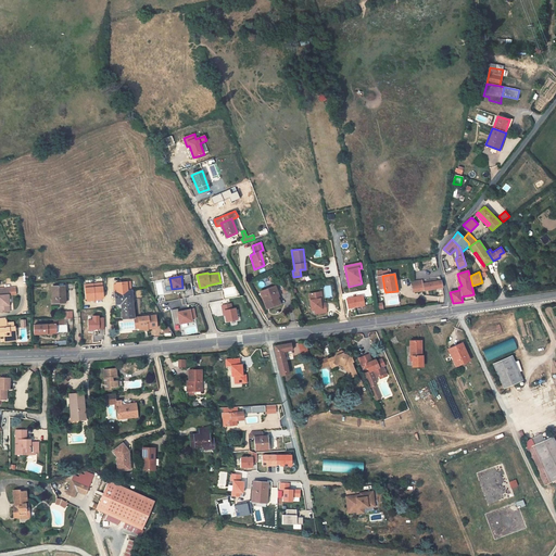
[(425,291),(422,280),(414,281),(415,292),(425,291)]
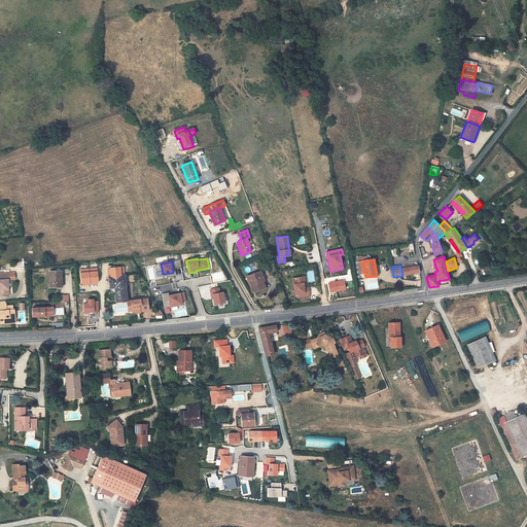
[(109,272),(110,285),(115,285),(115,288),(116,293),(117,303),(128,302),(128,301),(126,275),(125,267),(110,268),(110,270),(111,272),(109,272)]
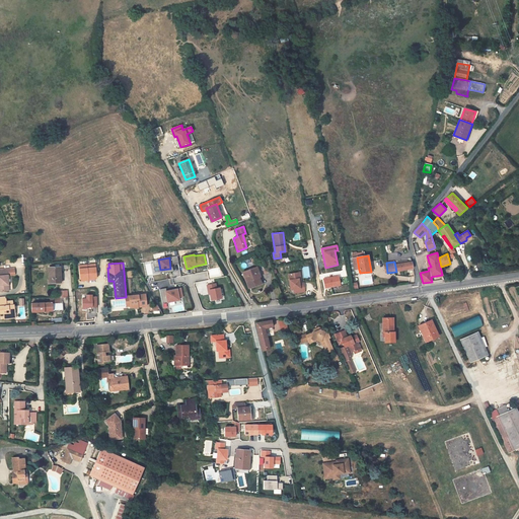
[(395,265),(396,272),(413,269),(412,263),(395,265)]
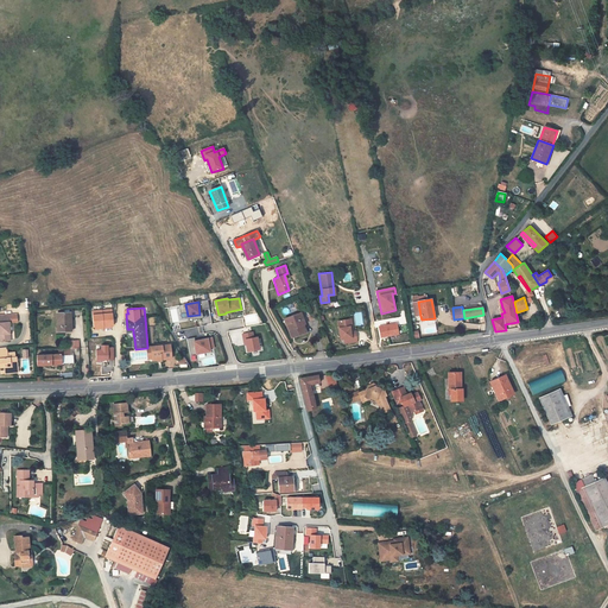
[(113,309),(93,311),(94,327),(96,327),(99,327),(103,327),(109,325),(112,325),(114,325),(113,309)]
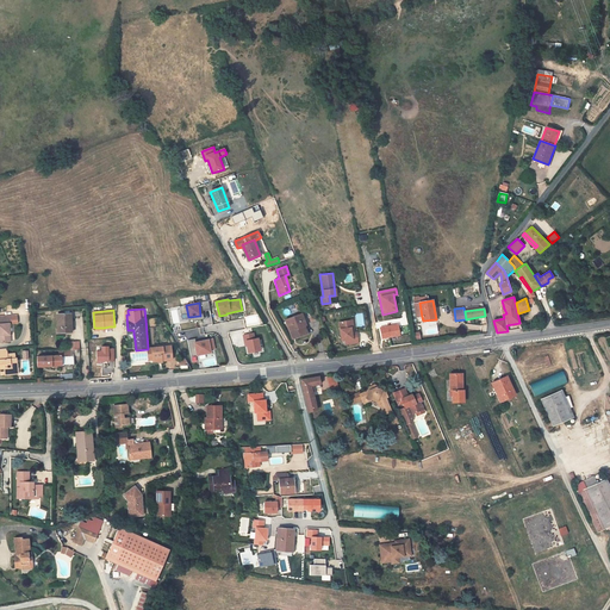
[(12,312),(0,313),(0,323),(0,324),(1,332),(4,332),(5,340),(13,338),(12,321),(12,319),(19,318),(19,312),(12,312)]
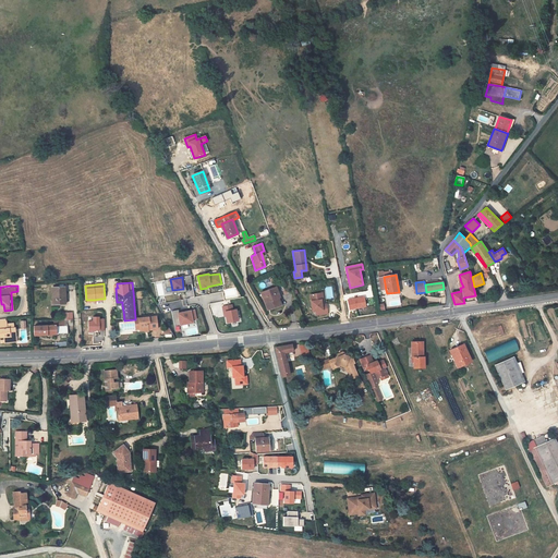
[(64,287),(53,288),(55,301),(51,301),(52,305),(65,304),(64,287)]
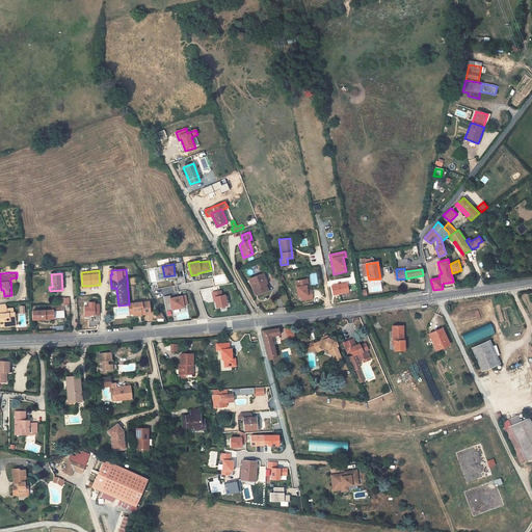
[(261,274),(247,280),(254,296),(265,291),(263,284),(265,284),(261,274)]
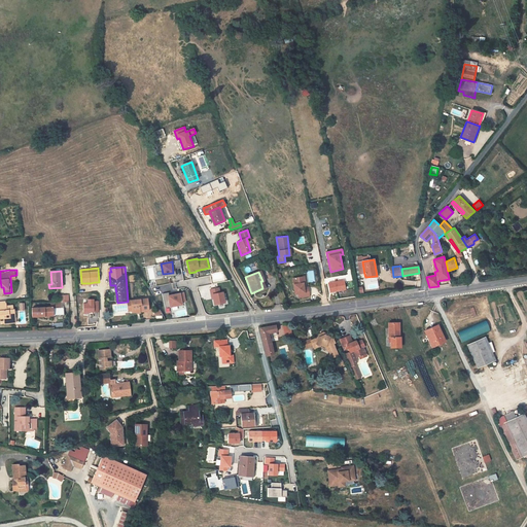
[(302,288),(301,277),(290,278),(293,293),(296,293),(296,297),(308,295),(307,287),(304,287),(302,288)]
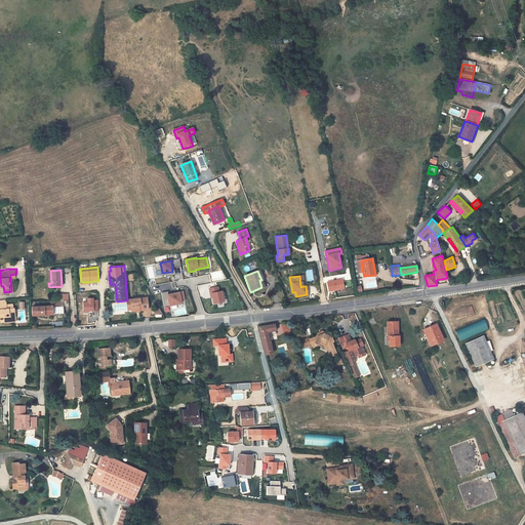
[(342,279),(327,282),(329,292),(345,289),(342,279)]
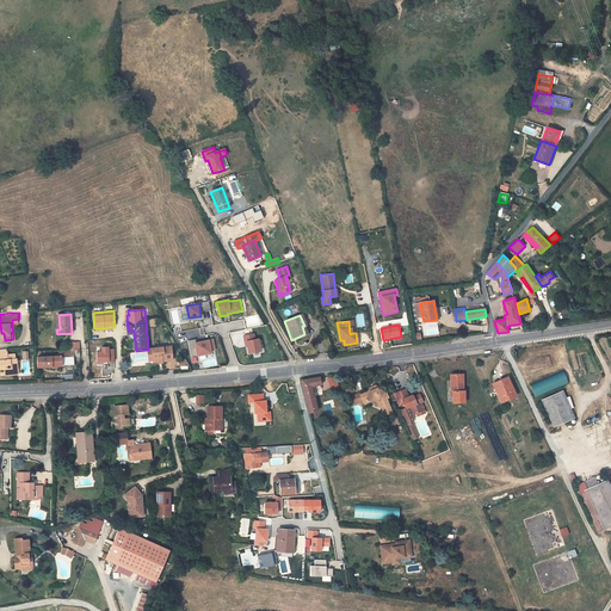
[(259,339),(255,340),(254,334),(244,335),(246,346),(247,346),(250,355),(261,351),(259,339)]
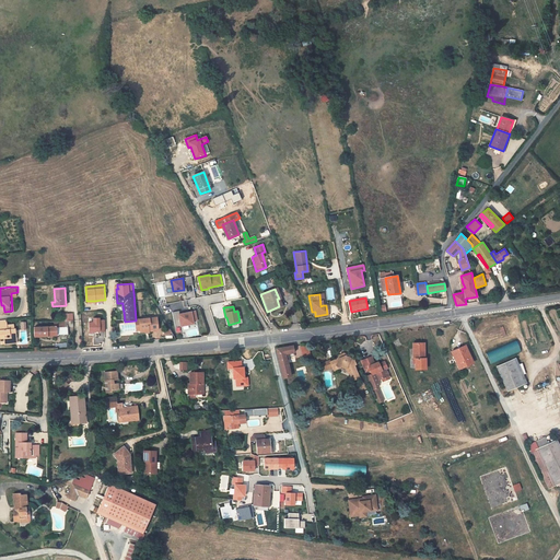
[(194,324),(194,322),(198,321),(196,311),(178,314),(182,327),(194,324)]
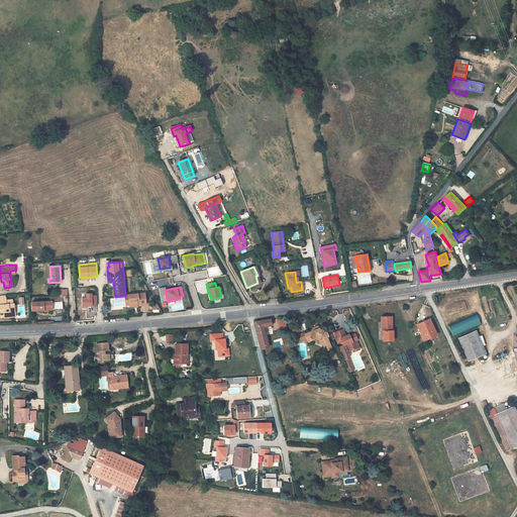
[(146,305),(145,293),(129,295),(125,295),(125,296),(125,298),(129,297),(130,305),(130,307),(139,306),(146,305)]
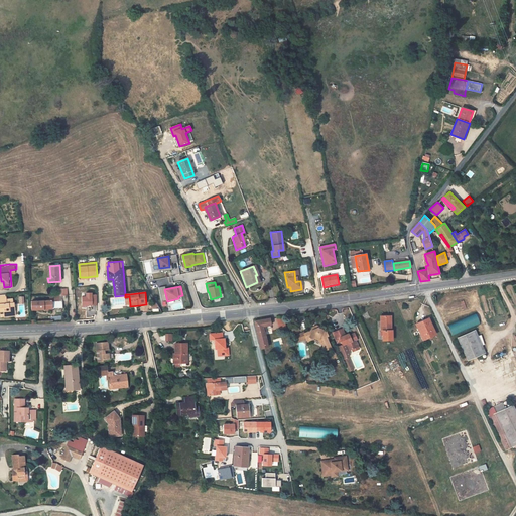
[(86,293),(86,297),(83,297),(83,306),(93,306),(93,305),(96,304),(96,295),(92,295),(92,293),(86,293)]
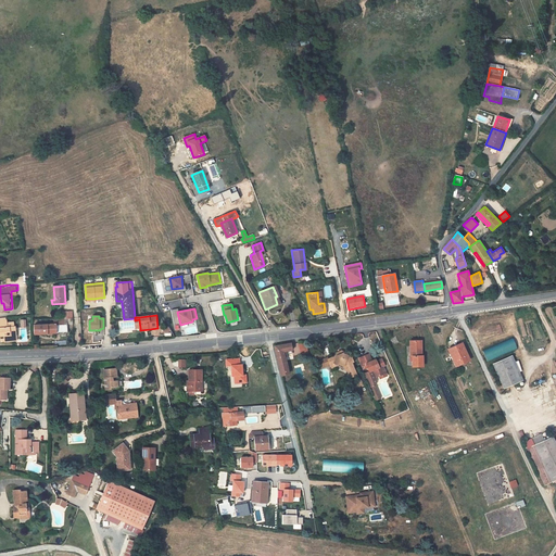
[(64,323),(64,318),(57,318),(55,323),(34,325),(35,335),(60,333),(70,332),(67,321),(64,323)]
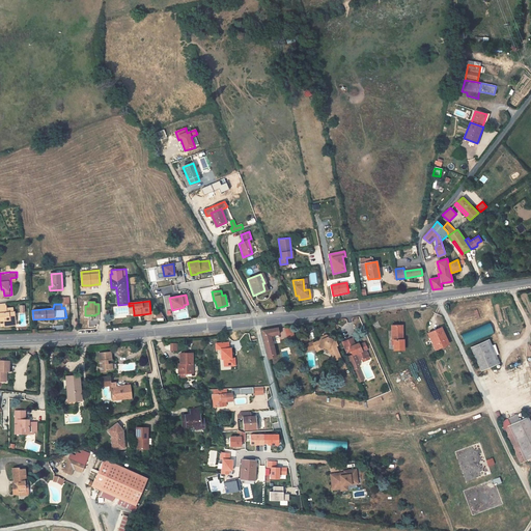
[(6,309),(6,305),(0,305),(0,320),(3,320),(3,325),(9,324),(8,323),(15,322),(14,312),(12,308),(6,309)]
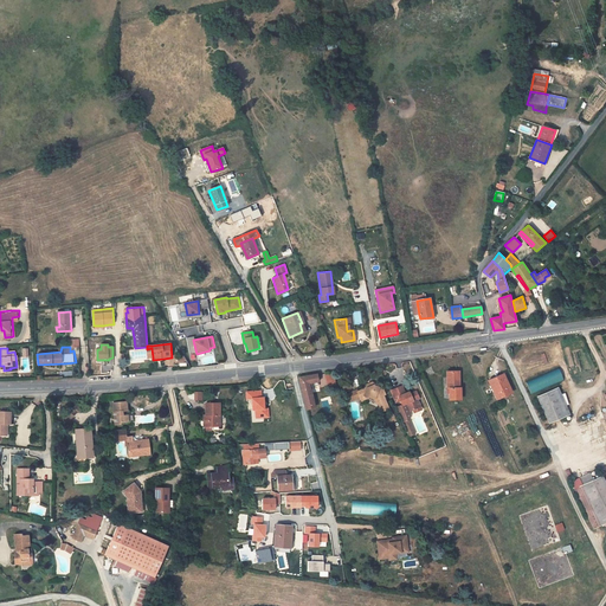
[(562,380),(559,369),(528,382),(532,393),(562,380)]
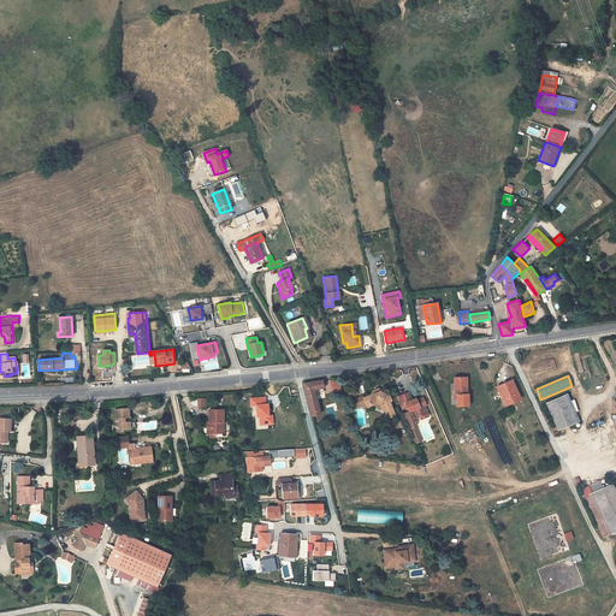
[(462,378),(452,378),(454,395),(456,395),(456,406),(467,406),(466,392),(463,392),(462,378)]
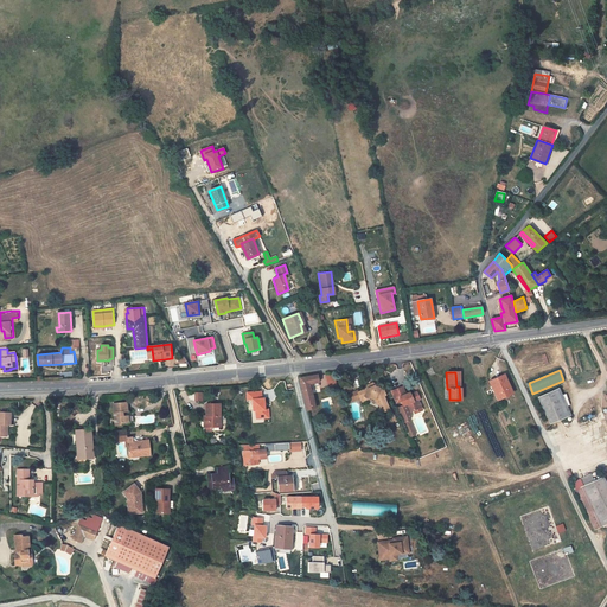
[(503,374),(489,381),(497,400),(511,393),(503,374)]
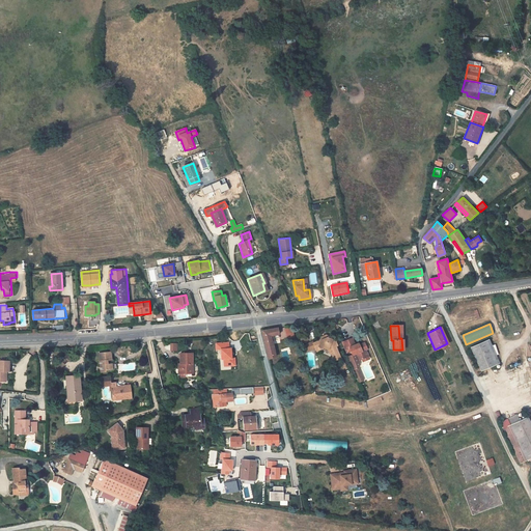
[(281,335),(280,329),(262,332),(269,357),(276,355),(273,341),(276,340),(276,336),(281,335)]
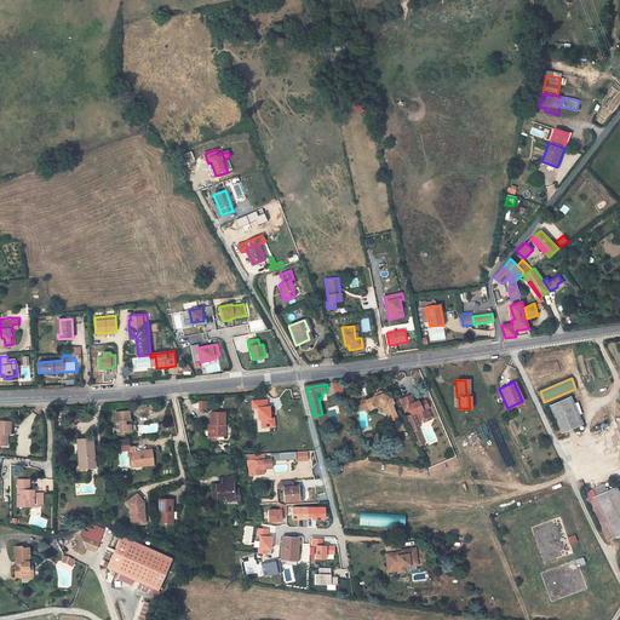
[(373,392),(367,395),(369,402),(372,401),(378,402),(378,401),(384,403),(385,408),(388,407),(389,409),(388,413),(389,417),(399,413),(392,399),(395,399),(390,390),(388,391),(383,389),(382,386),(374,389),(373,392)]
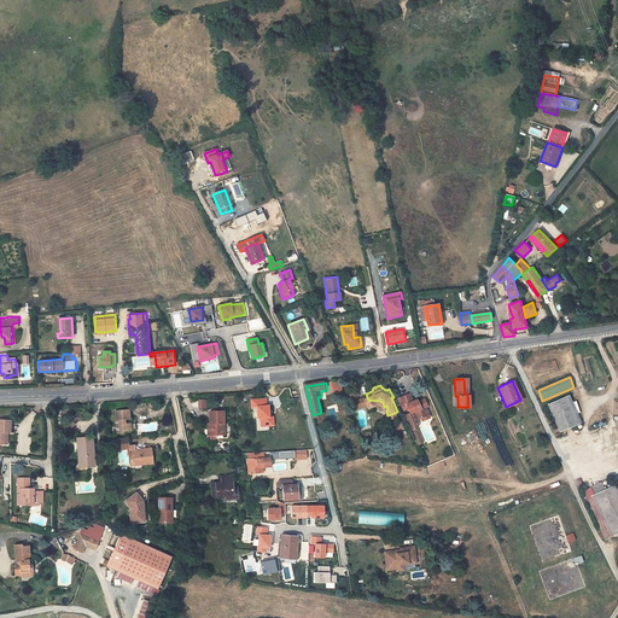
[(409,389),(398,394),(404,406),(409,404),(412,408),(406,410),(412,425),(418,423),(419,419),(418,415),(423,413),(426,412),(424,406),(427,404),(426,402),(426,398),(427,398),(425,394),(419,396),(414,398),(414,396),(412,391),(410,391),(409,389)]
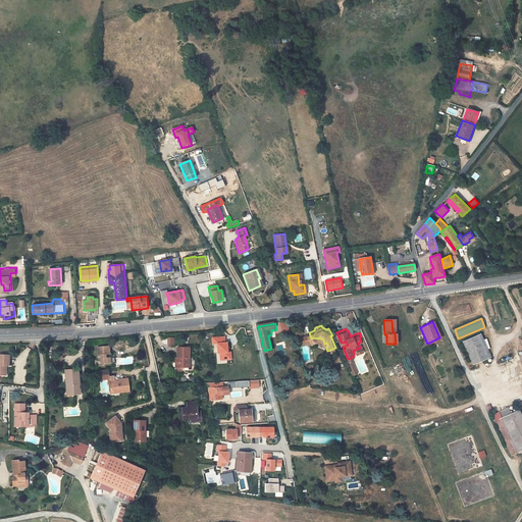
[(481,334),(478,335),(488,359),(491,357),(481,334)]
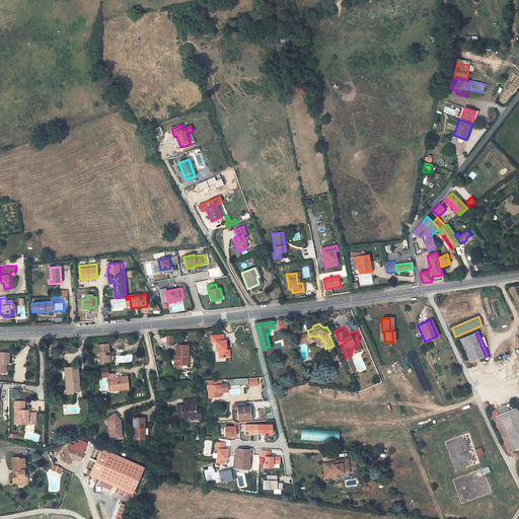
[(475,334),(461,340),(470,363),(486,357),(475,334)]
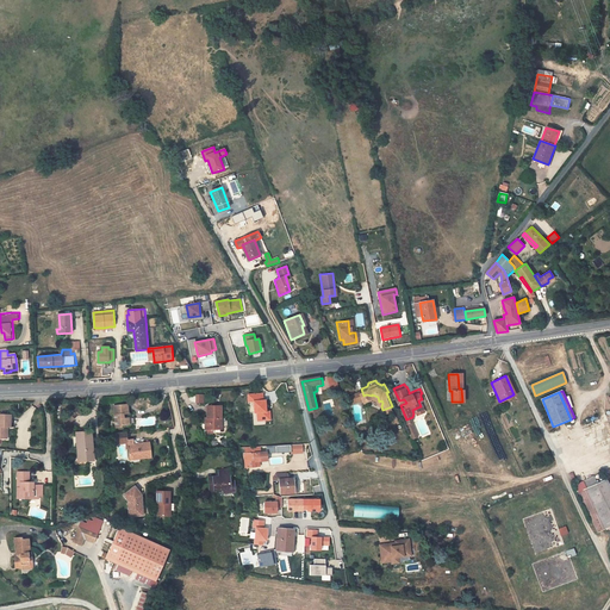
[(263,400),(262,393),(248,394),(248,402),(254,402),(255,412),(257,412),(257,421),(271,421),(271,411),(267,411),(267,400),(263,400)]
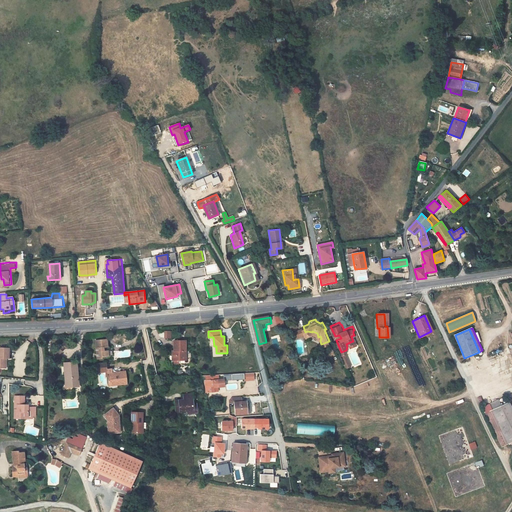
[(72,344),(71,337),(65,337),(66,339),(65,340),(63,339),(59,344),(61,345),(60,346),(58,346),(58,353),(61,352),(61,356),(62,361),(66,361),(65,355),(65,348),(69,344),(72,344)]
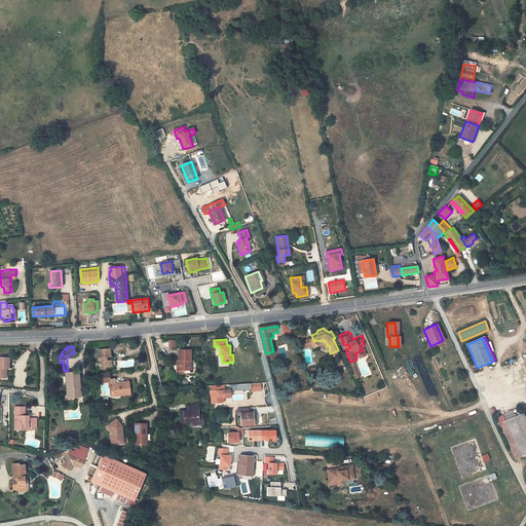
[(112,349),(100,350),(102,369),(106,368),(106,367),(113,367),(113,361),(109,362),(108,358),(113,358),(112,349)]
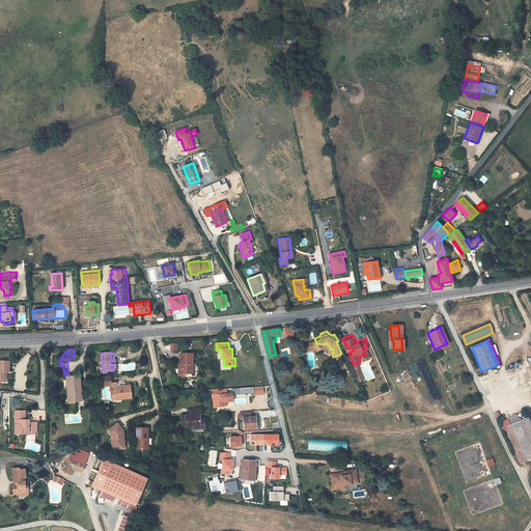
[(182,354),(182,364),(183,363),(183,368),(179,368),(179,374),(182,374),(186,373),(194,373),(194,354),(182,354)]
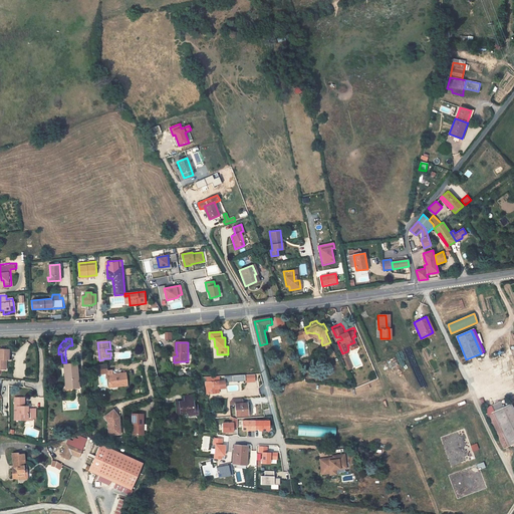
[(9,349),(0,348),(0,369),(4,369),(5,359),(6,360),(8,360),(9,349)]
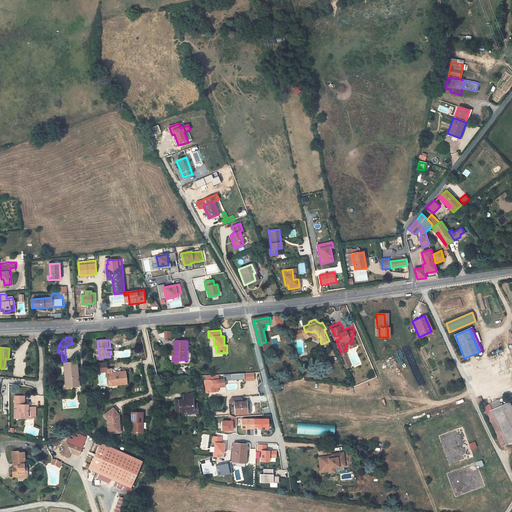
[(346,350),(341,352),(345,362),(350,360),(346,350)]
